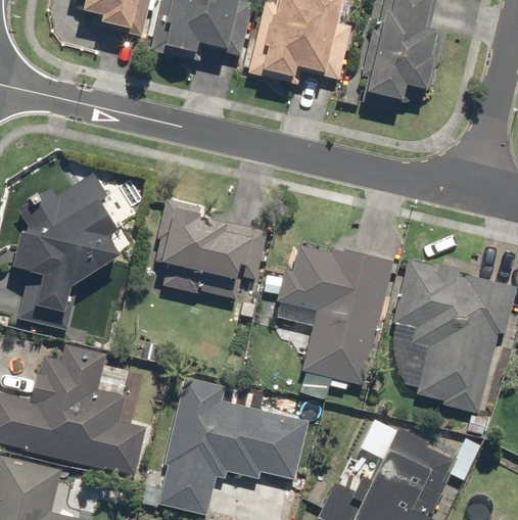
[(91,26),(143,37),(150,0),(80,0),(78,14),(92,17),(91,26)]
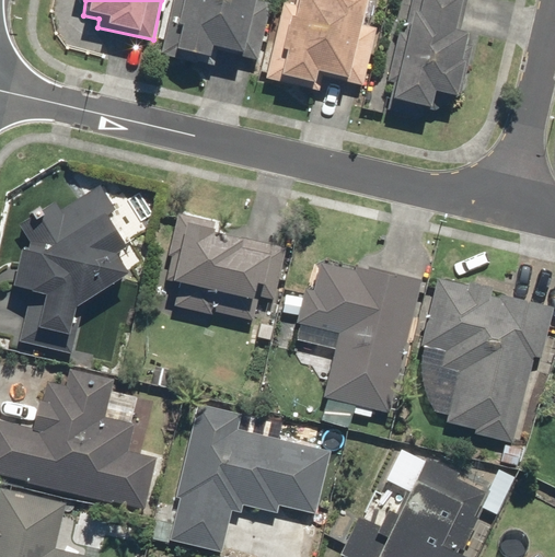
[(172,0),(160,56),(205,67),(209,49),(259,60),(273,3),(259,1),(259,0),(172,0)]
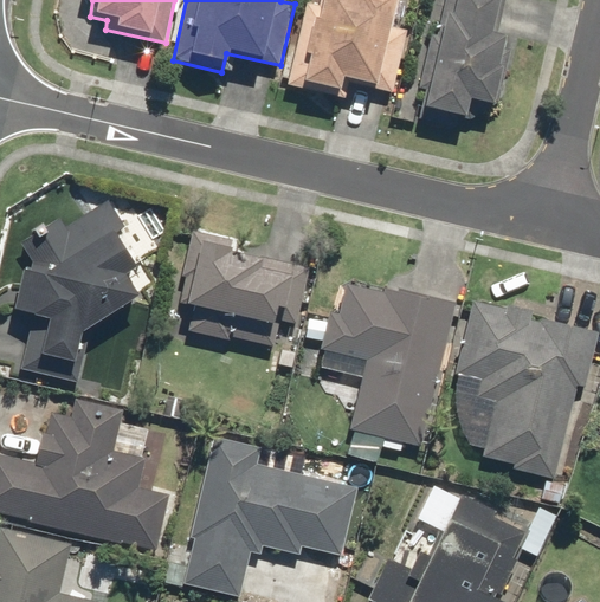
[(305,1),(286,85),(346,99),(349,84),(393,94),(407,31),(395,28),(400,0),(318,0),(318,4),(305,1)]
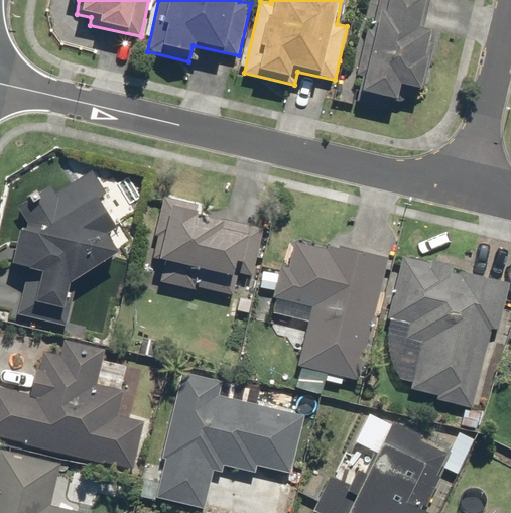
[(379,0),(356,102),(392,111),(397,88),(422,94),(438,26),(426,23),(431,0),(379,0)]
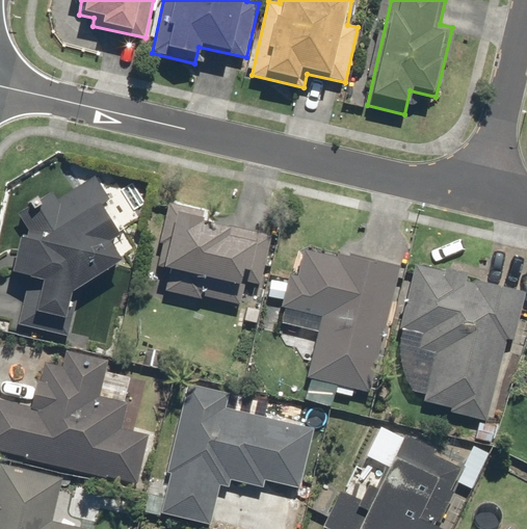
[(17,213),(28,231),(26,241),(16,239),(7,278),(27,281),(18,324),(73,336),(83,285),(119,263),(106,244),(129,230),(95,175),(58,197),(53,190),(17,213)]
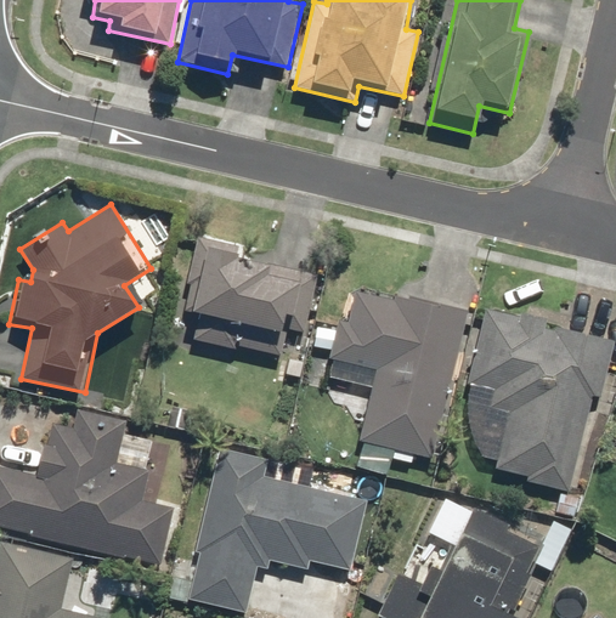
[(247,247),(198,237),(180,322),(197,325),(193,340),(301,362),(320,275),(244,259),(247,247)]
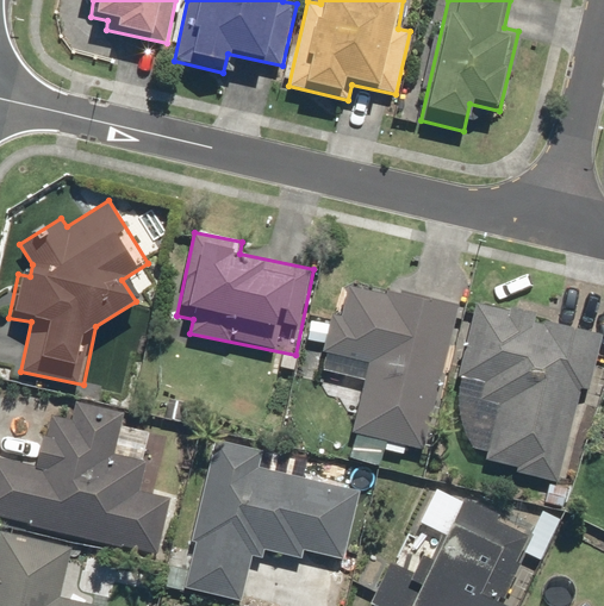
[(352,435),(424,451),(459,304),(350,279),(342,316),(332,313),(319,369),(365,380),(352,435)]
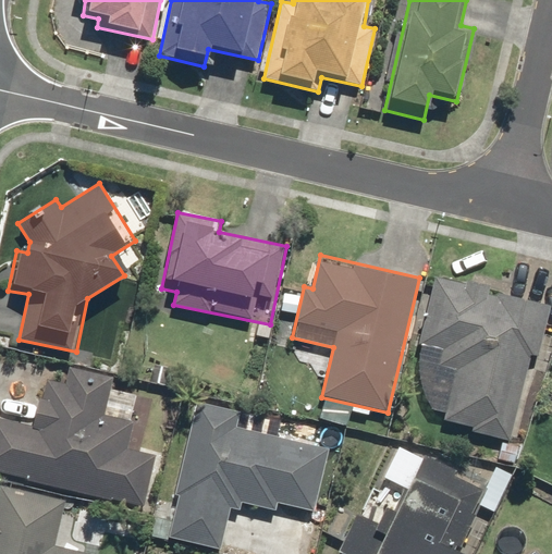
[(471,433),(511,442),(530,354),(540,356),(551,309),(551,305),(491,292),(492,285),(436,273),(419,345),(442,349),(439,365),(456,368),(444,421),(473,428),(471,433)]
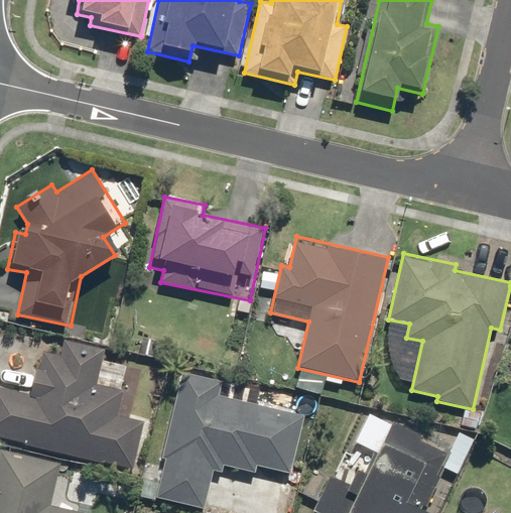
[(0,386),(0,437),(135,469),(146,420),(120,414),(126,390),(98,384),(106,349),(65,340),(61,355),(43,351),(39,370),(34,369),(29,393),(0,386)]
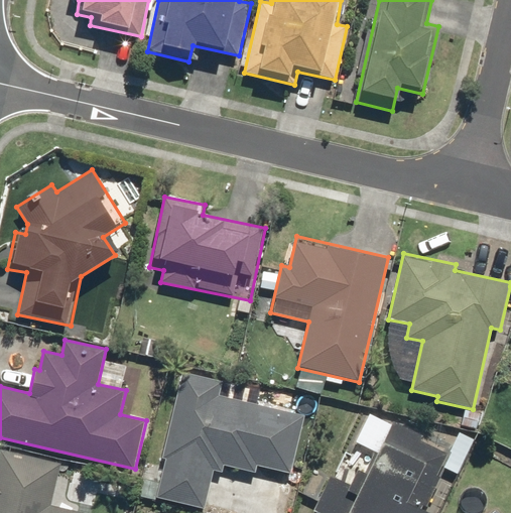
[(223,381),(181,371),(160,459),(164,460),(155,497),(205,508),(214,471),(224,473),(226,466),(255,473),(257,466),(291,474),(305,415),(220,395),(223,381)]
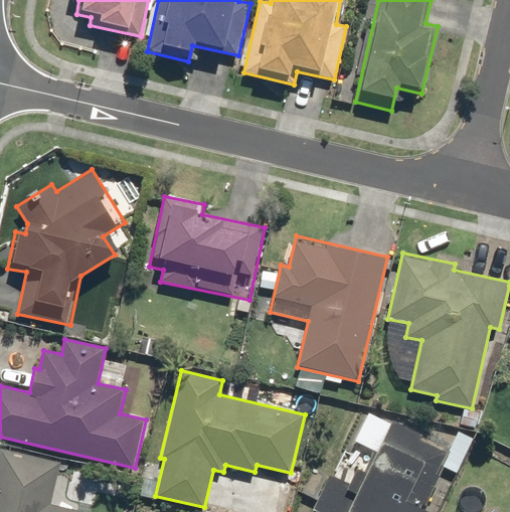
[(311,511),(431,511),(447,479),(438,474),(448,452),(422,441),(426,436),(369,408),(337,477),(329,474),(311,511)]
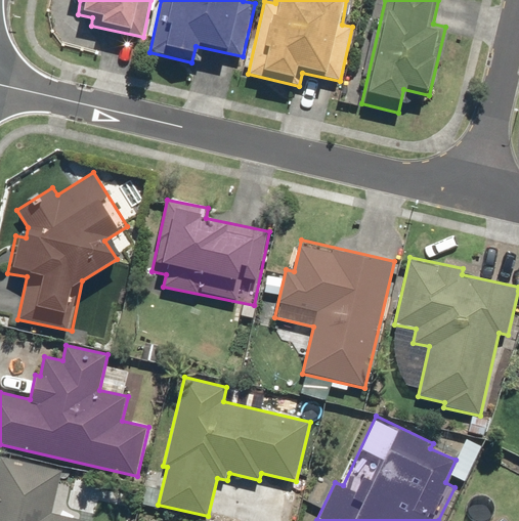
[(0,520),(92,520),(53,512),(62,471),(0,457),(0,520)]
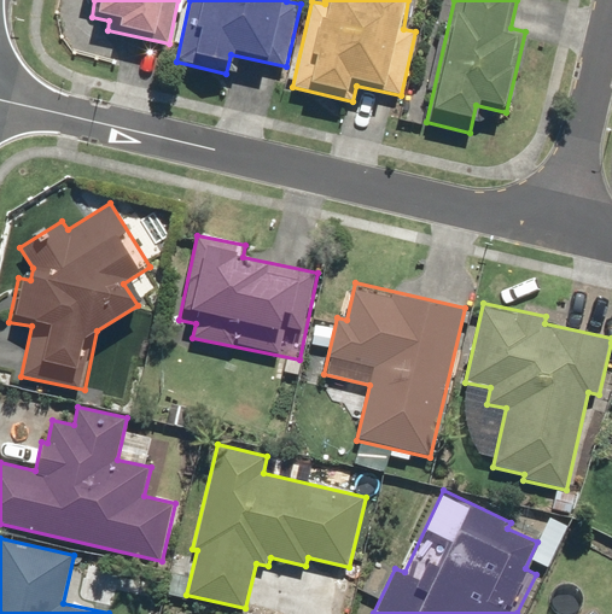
All buildings are outlined.
